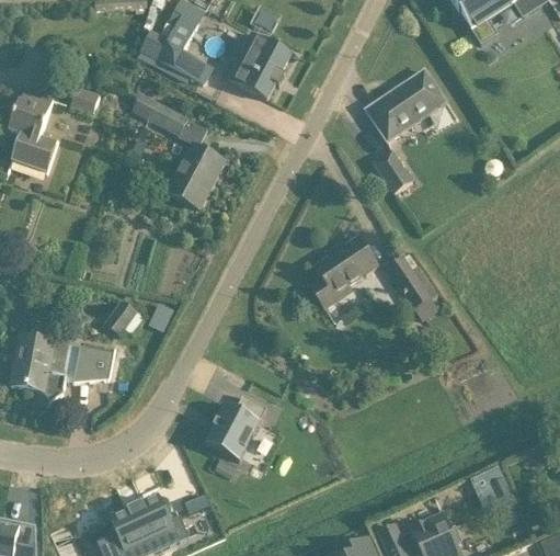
[(94,0),(94,10),(147,7),(146,0),(94,0)]
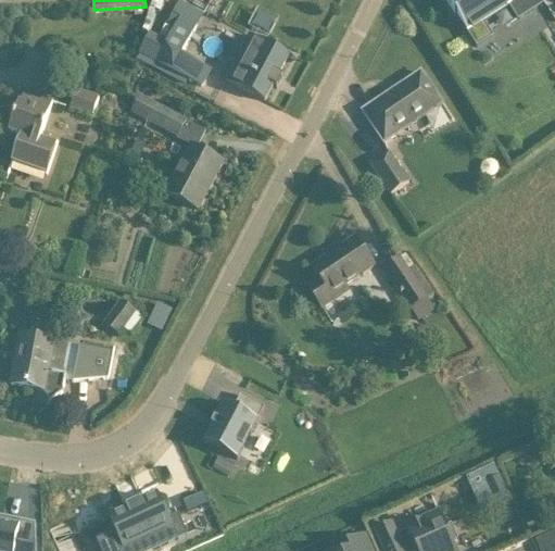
[(554,1),(553,0),(454,0),(481,38),(482,37),(481,35),(494,26),(484,12),(502,0),(516,0),(521,8),(531,0),(552,0),(554,3),(554,1)]
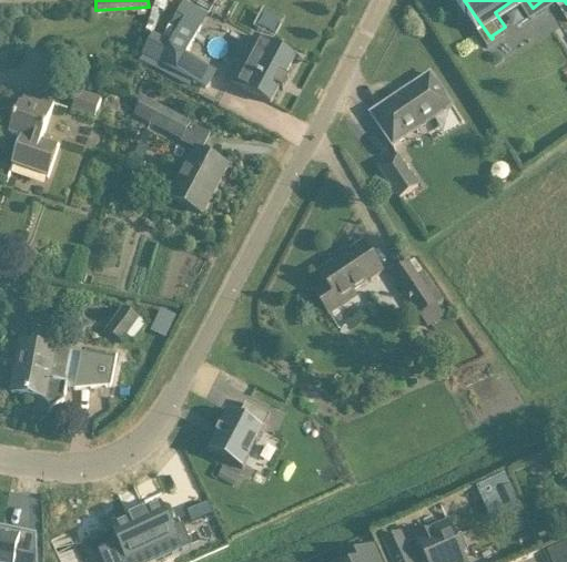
[(159,41),(150,57),(204,84),(213,68),(184,51),(200,21),(175,9),(172,17),(176,20),(165,44),(159,41)]
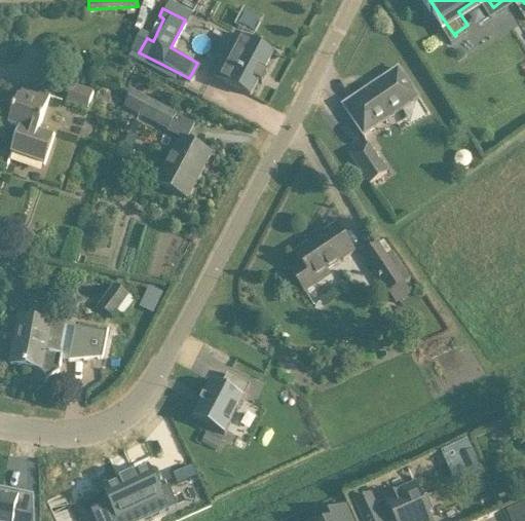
[(272,49),(235,30),(213,73),(250,92),(272,49)]
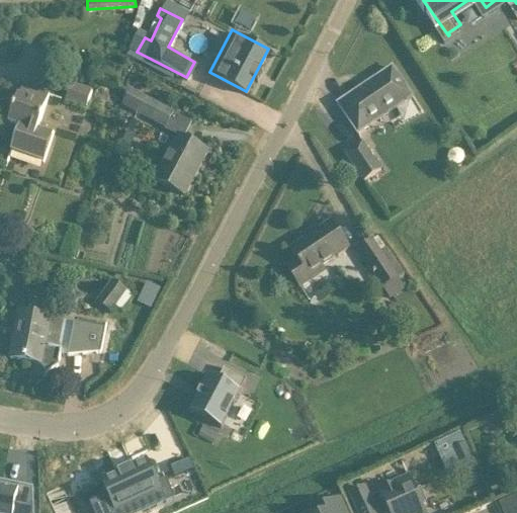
[(392,64),(338,100),(358,130),(412,93),(392,64)]
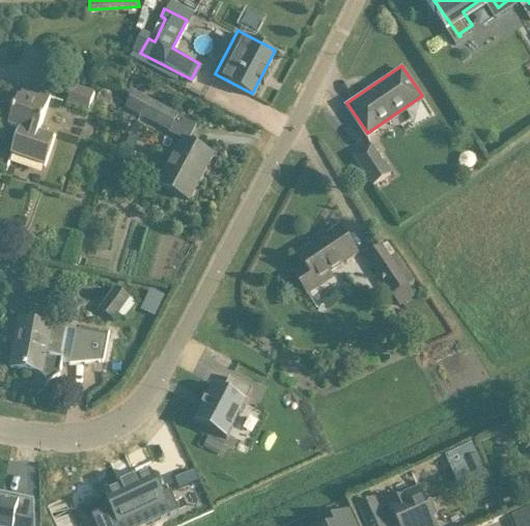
[(72,83),(66,99),(89,106),(94,90),(72,83)]
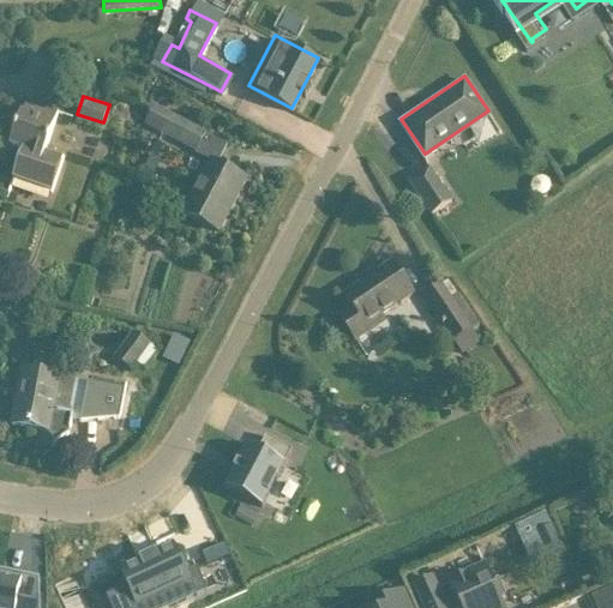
[(26,97),(23,109),(19,108),(10,139),(23,144),(13,172),(52,184),(50,188),(52,188),(64,154),(44,148),(58,108),(26,97)]
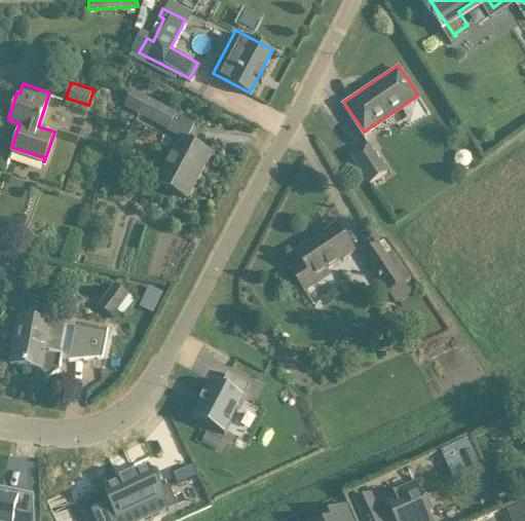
[(132,87),(123,103),(169,126),(177,111),(132,87)]
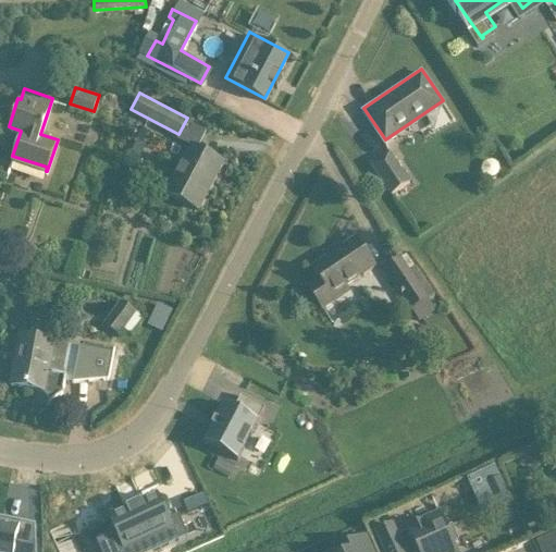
[(146,140),(136,136),(130,150),(138,156),(146,140)]
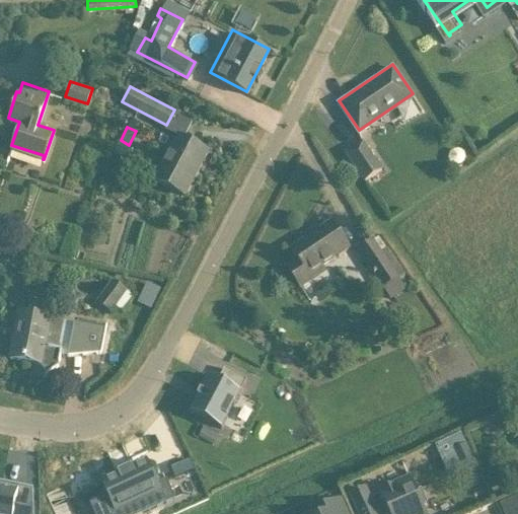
[(153,175),(166,184),(185,193),(207,148),(190,139),(178,133),(153,175)]
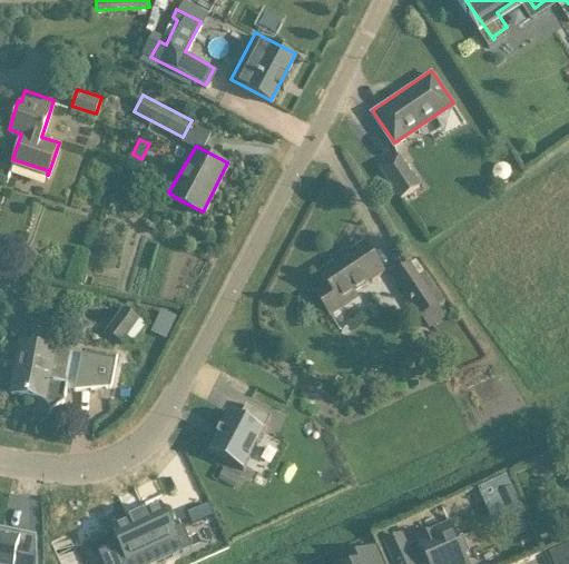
[(396,196),(400,194),(418,182),(396,151),(376,165),(396,196)]
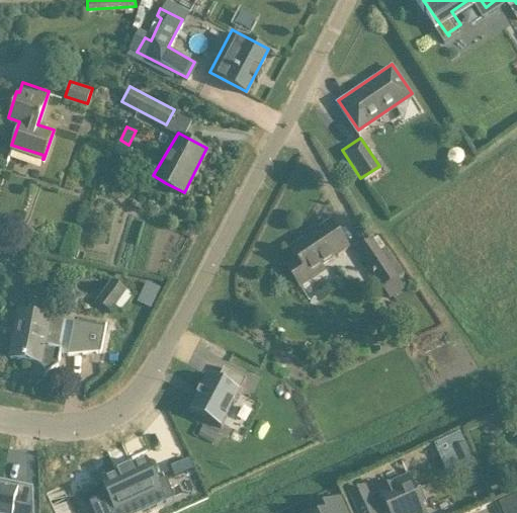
[(320,272),(317,269),(349,246),(342,236),(331,220),(318,228),(315,224),(302,233),(305,237),(290,247),(296,256),(285,263),(298,282),(300,285),(320,272)]
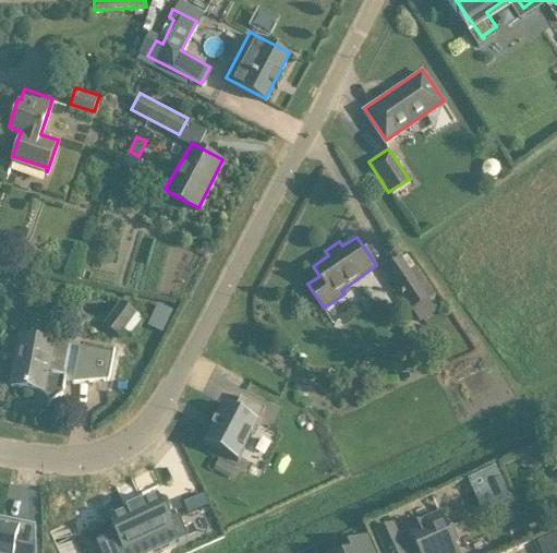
[(436,291),(416,262),(413,264),(409,267),(401,255),(400,254),(398,255),(383,265),(412,308),(419,315),(432,305),(426,298),(436,291)]
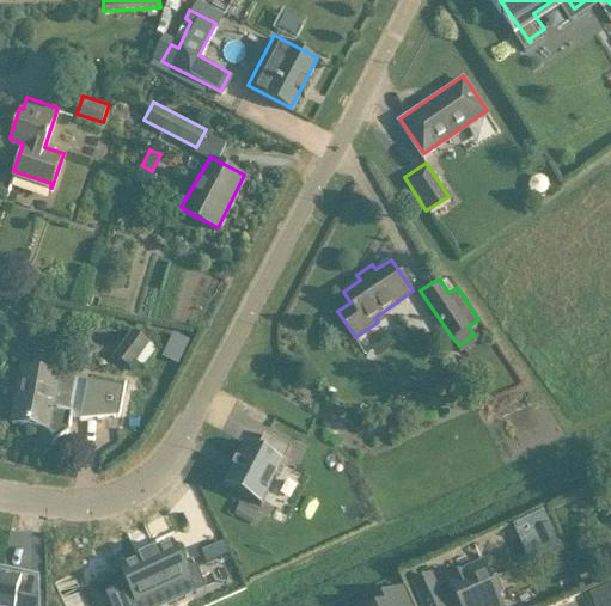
[(120,343),(136,356),(148,340),(132,326),(120,343)]
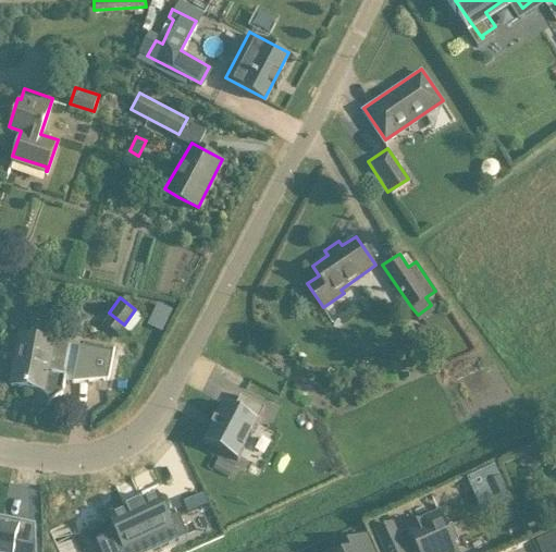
[(148,319),(161,324),(169,307),(156,302),(148,319)]
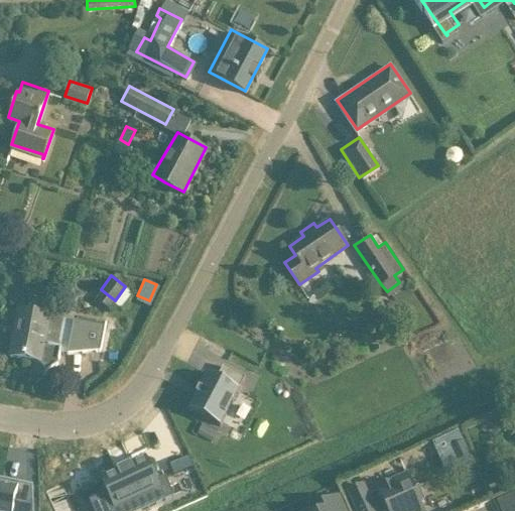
[(18,307),(9,353),(41,359),(47,368),(41,371),(42,373),(57,362),(59,350),(67,351),(73,320),(62,317),(62,316),(18,307)]
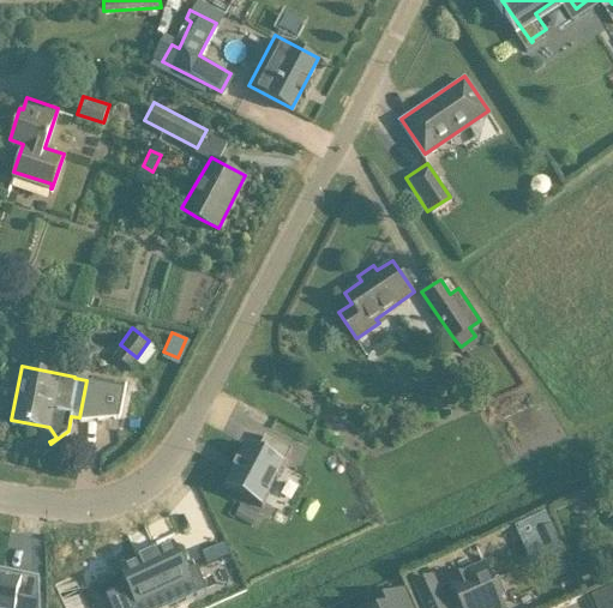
[(88,378),(86,380),(79,417),(79,419),(119,415),(126,378),(125,378),(124,385),(88,378)]
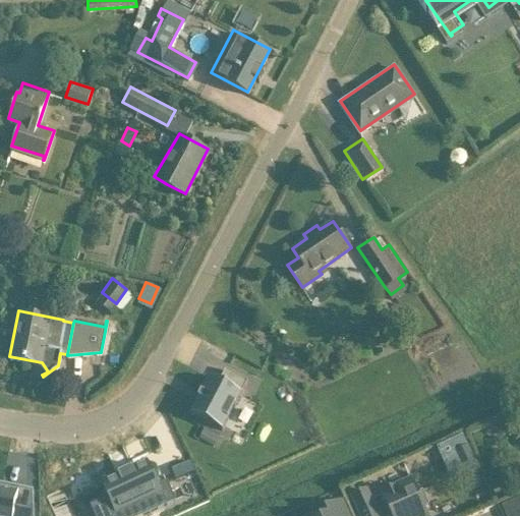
[(247,378),(225,366),(219,379),(210,374),(201,389),(200,389),(197,395),(198,395),(190,410),(222,426),(247,378)]
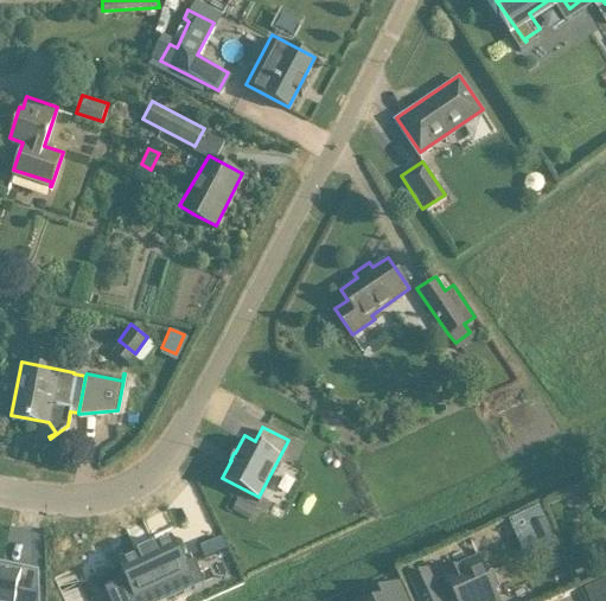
[(238,493),(231,506),(249,516),(255,503),(238,493)]
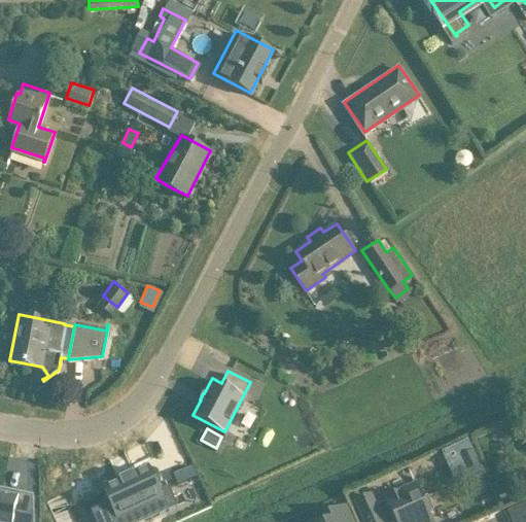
[(472,447),(459,453),(468,474),(482,467),(472,447)]
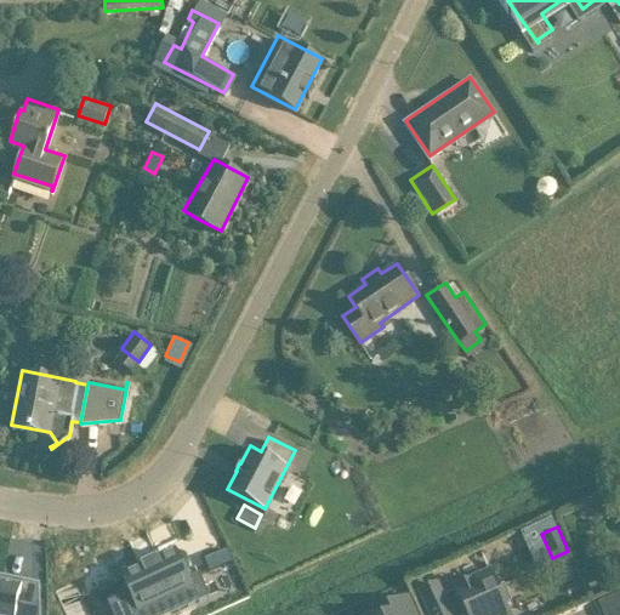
[(129,591),(107,601),(113,614),(165,614),(210,596),(199,571),(187,578),(175,550),(158,557),(157,556),(155,557),(155,558),(143,564),(142,562),(140,563),(141,565),(121,574),(129,591)]
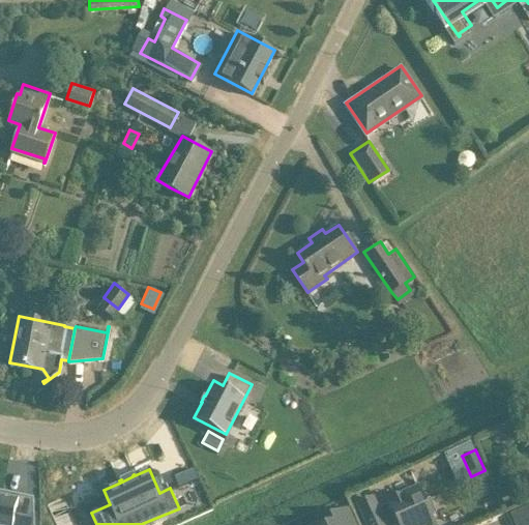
[(399,524),(435,524),(430,512),(435,509),(429,496),(423,498),(417,485),(376,503),(373,496),(357,502),(368,524),(392,524),(399,523),(399,524)]
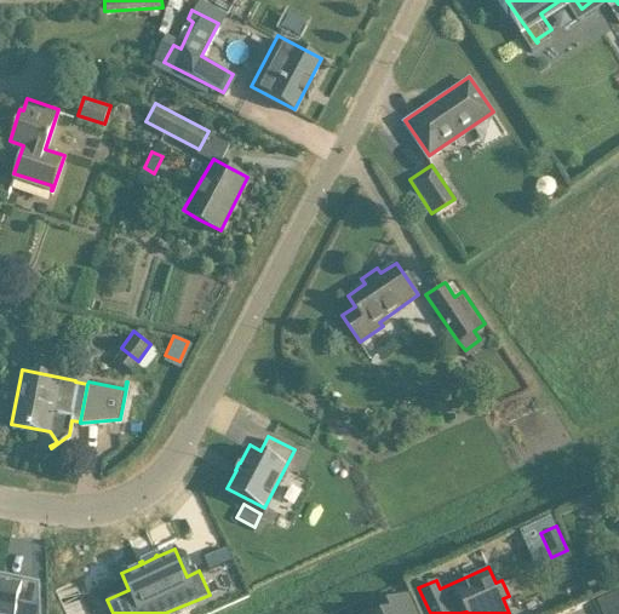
[(18,600),(22,581),(0,577),(0,613),(39,613),(40,603),(38,603),(18,600)]
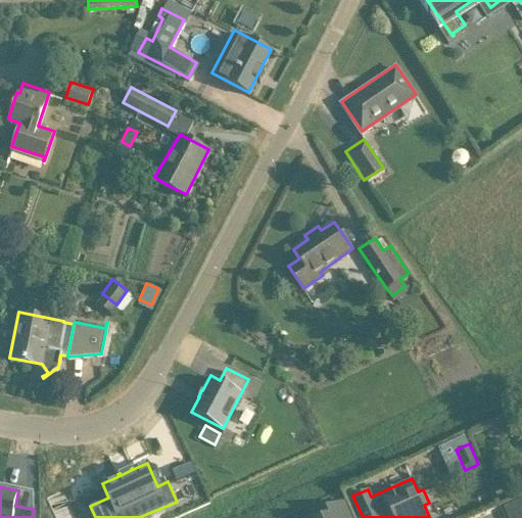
[(521,511),(521,510),(517,498),(503,504),(509,517),(521,511)]
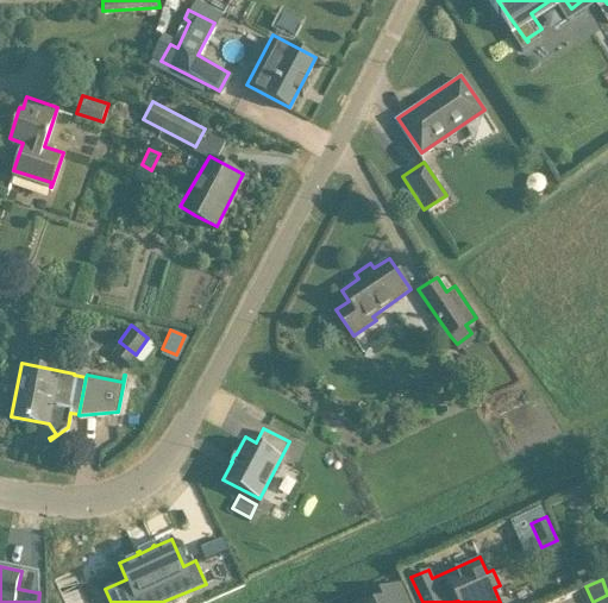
[(407,602),(399,582),(368,596),(370,602),(407,602)]
